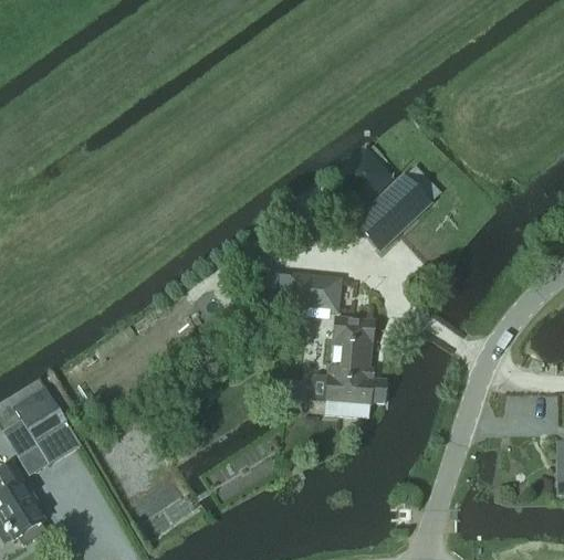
[(392,177),(366,149),(338,176),(364,203),(392,177)]
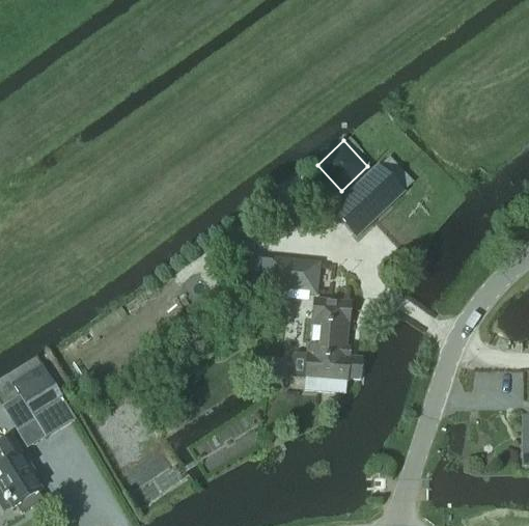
[(380,163),(332,209),(357,234),(405,190),(405,189),(414,180),(390,155),(380,164),(380,163)]
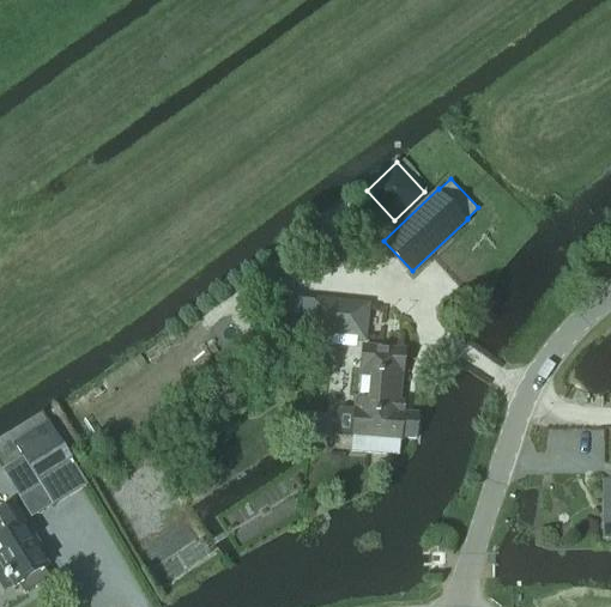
[(314,296),(310,331),(366,337),(369,302),(314,296)]
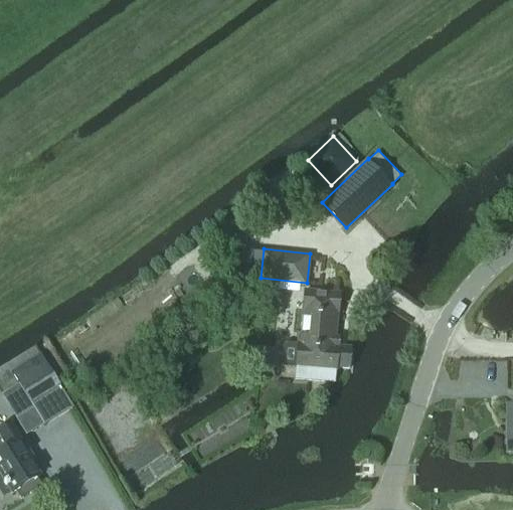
[(338,311),(339,311),(341,292),(306,289),(301,342),(299,341),(299,342),(287,341),(283,344),(281,360),(285,364),(298,365),(311,366),(310,377),(336,379),(337,369),(338,365),(350,366),(352,346),(339,345),(335,345),(336,335),(338,311)]
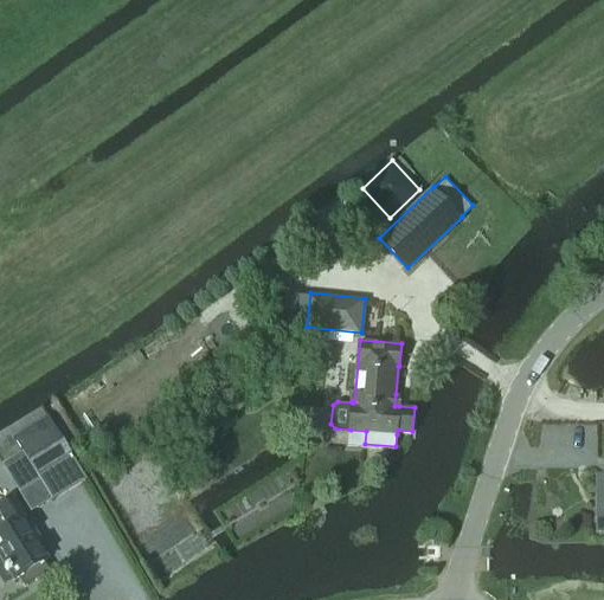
[(15,433),(38,472),(72,452),(51,413),(15,433)]
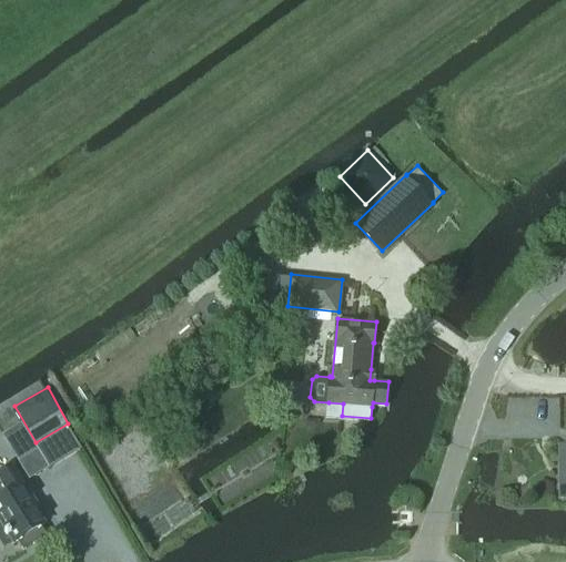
[(0,535),(6,544),(20,537),(26,545),(47,532),(40,523),(44,521),(30,497),(33,496),(12,462),(0,469),(0,474),(3,481),(0,482),(0,535)]
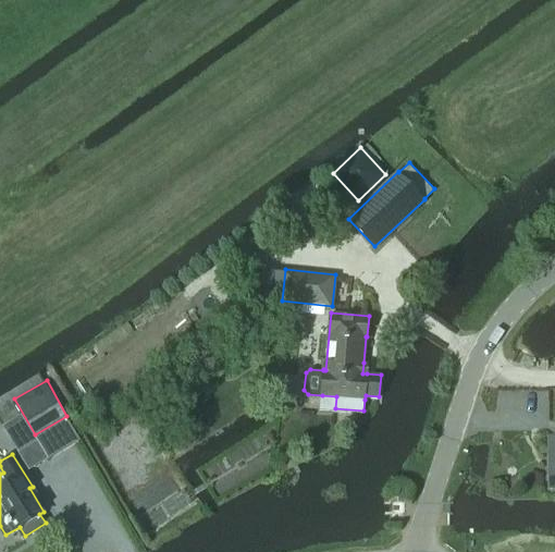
[(408,486),(399,486),(399,499),(409,499),(408,486)]
